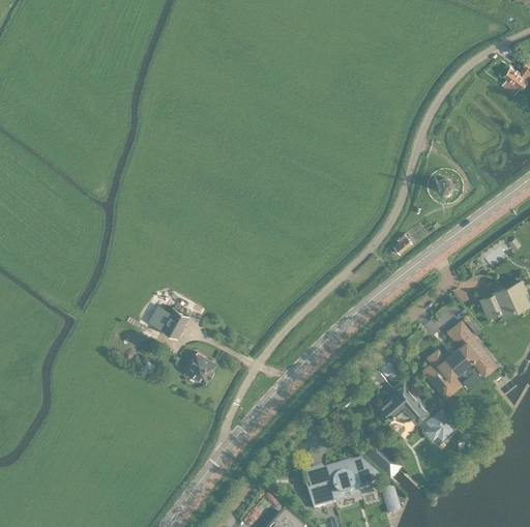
[(529,75),(529,74),(529,63),(527,61),(518,75),(509,68),(503,77),(507,80),(502,87),(514,95),(520,89),(524,92),(528,86),(525,83),(527,81),(526,80),(529,75)]
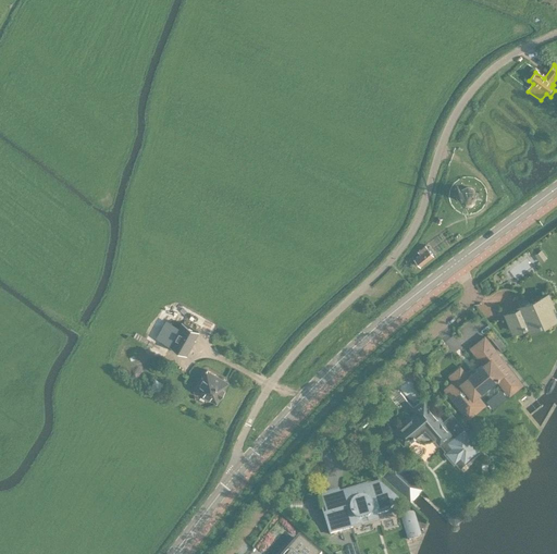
[(466,205),(468,206),(470,205),(472,204),(474,201),(475,199),(475,197),(474,194),(473,193),(471,191),(468,191),(466,191),(463,192),(461,193),(460,195),(460,198),(460,200),(461,202),(463,205),(466,205)]
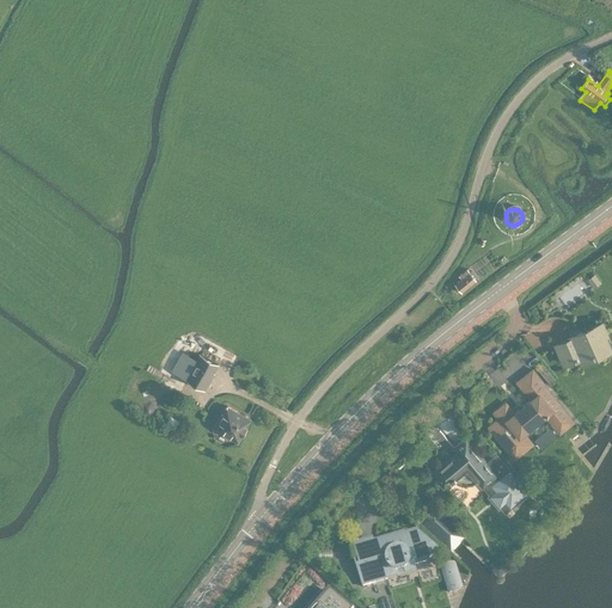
[(460,281),(454,287),(460,295),(476,282),(466,271),(458,278),(460,281)]
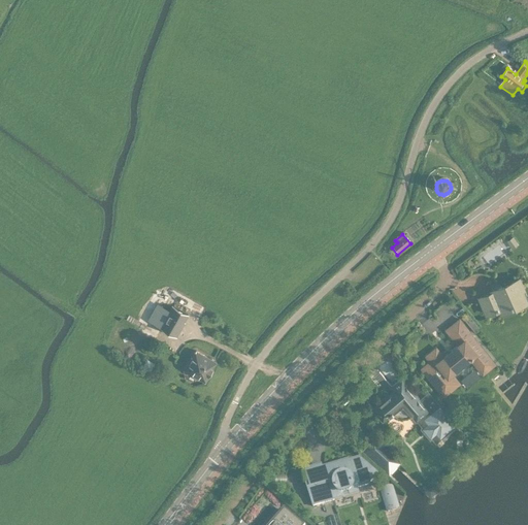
[(506,242),(512,250),(517,247),(512,238),(506,242)]
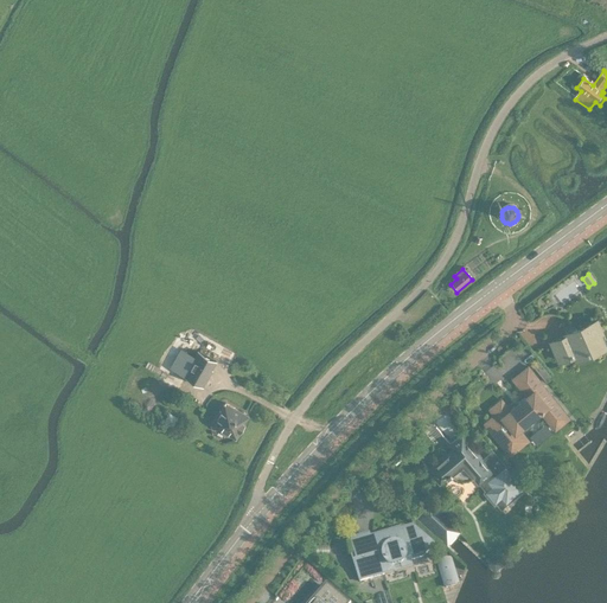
[(558,363),(573,355),(576,363),(574,357),(587,352),(587,353),(605,346),(599,334),(601,333),(598,324),(576,333),(575,331),(564,335),(566,338),(550,344),(558,363)]
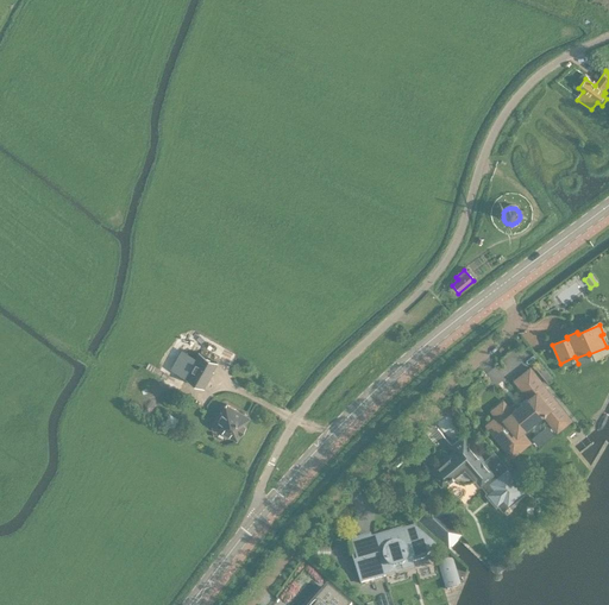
[(195,353),(192,359),(186,355),(176,375),(182,377),(200,388),(214,363),(195,353)]
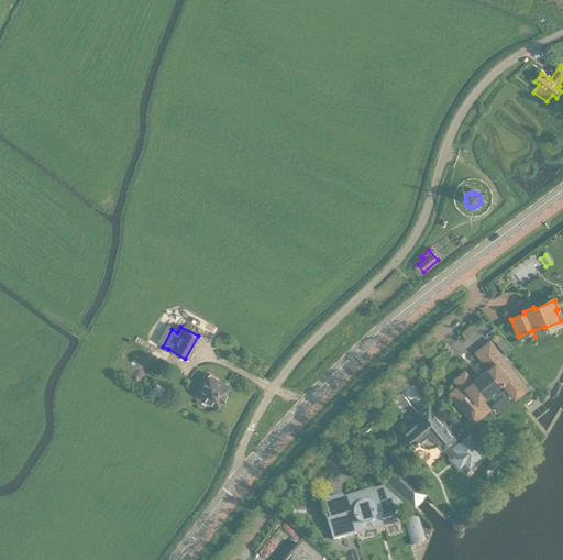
[(449,395),(473,424),(488,412),(481,401),(500,384),(508,393),(520,383),(501,360),(503,359),(489,342),(475,354),(488,370),(472,383),(464,374),(454,382),(459,387),(449,395)]
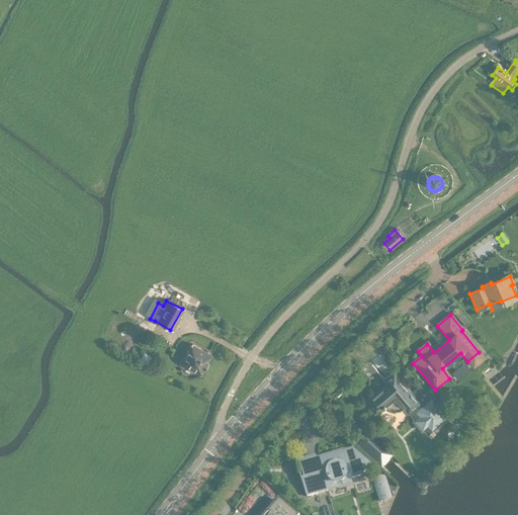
[(155,340),(132,327),(119,348),(144,361),(155,340)]
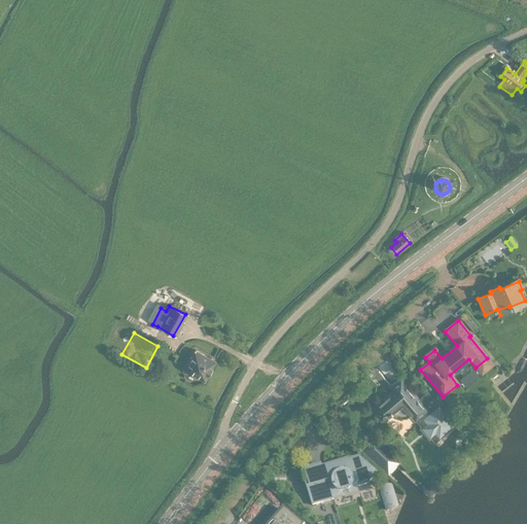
[(181,371),(203,383),(214,362),(192,350),(181,371)]
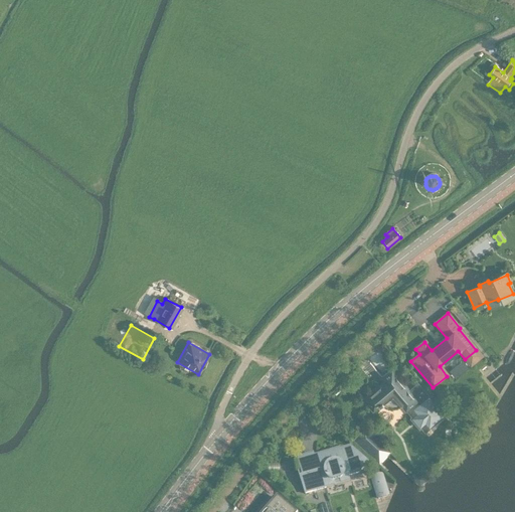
[(389,409),(390,410),(391,410),(392,410),(393,410),(395,409),(396,409),(397,409),(398,408),(399,408),(400,407),(401,406),(411,418),(410,419),(420,432),(422,430),(425,434),(447,416),(418,383),(408,391),(391,371),(381,379),(384,382),(363,400),(373,411),(379,406),(380,406),(381,405),(382,406),(383,407),(384,407),(385,408),(386,409),(387,409),(389,409)]
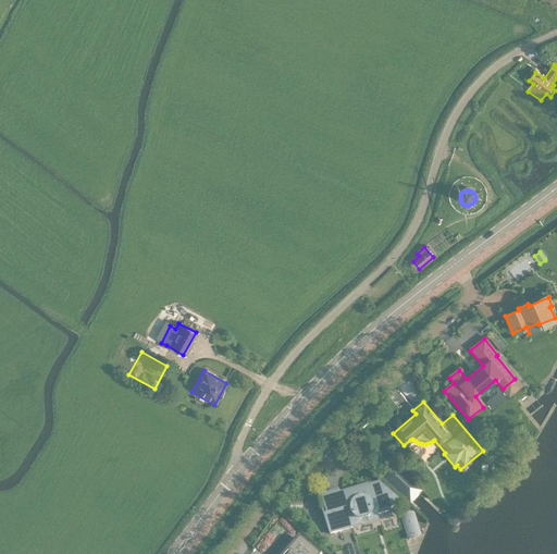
[(473,426),(467,431),(479,444),(484,440),(473,426)]
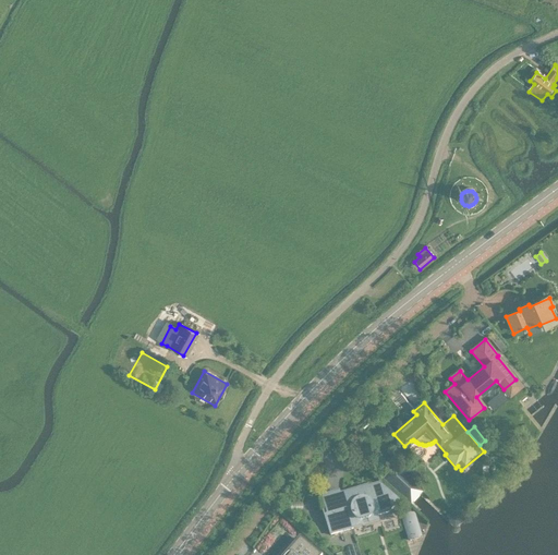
[(421,497),(422,496),(393,470),(383,482),(411,508),(412,507),(421,497)]
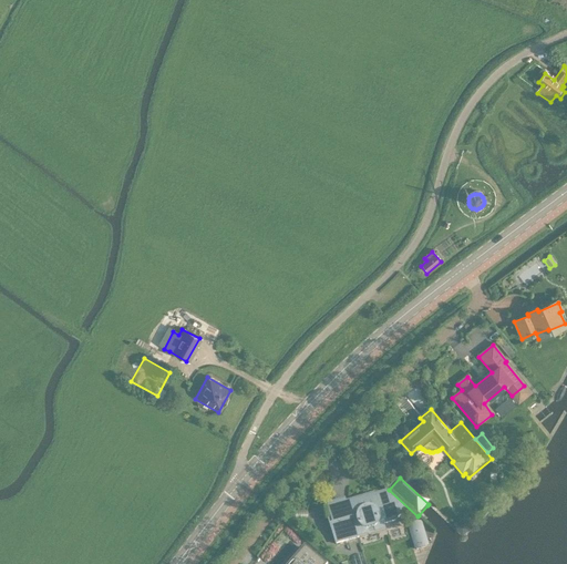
[(331,522),(328,523),(336,547),(359,541),(358,536),(381,530),(394,525),(404,515),(385,499),(373,502),(358,508),(357,503),(339,509),(339,505),(328,509),(331,522)]
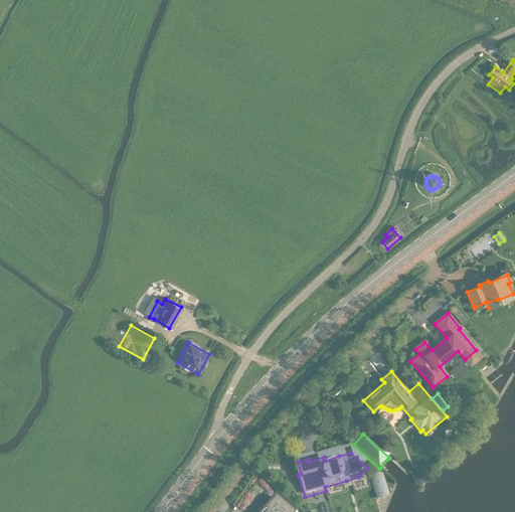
[(289,511),(280,503),(272,511),(289,511)]
